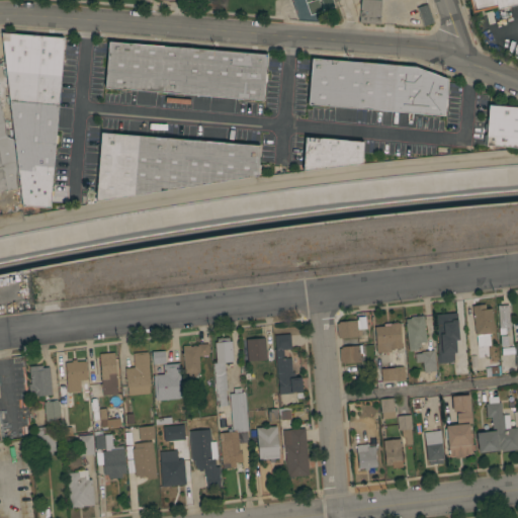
[(360,0),(381,0),(379,23),(359,22),(360,0)]
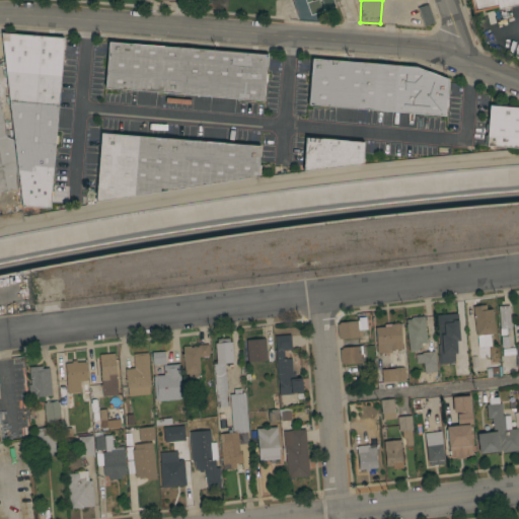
[(518,0),(518,4),(499,9),(498,6),(473,12),(470,0),(518,0)]
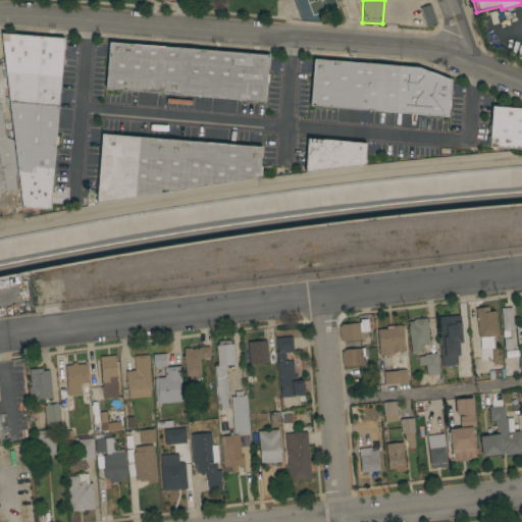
[(420,7),(430,3),(437,21),(426,25),(420,7)]
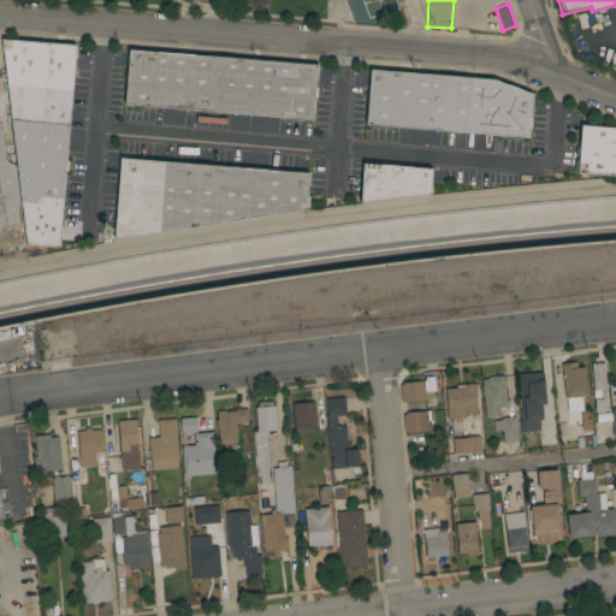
[(76,45),(59,247),(27,244),(1,39),(76,45)]
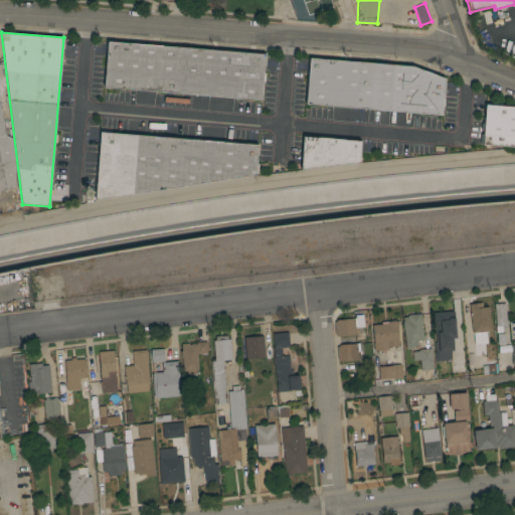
[(265,54),(262,100),(104,87),(108,41),(265,54)]
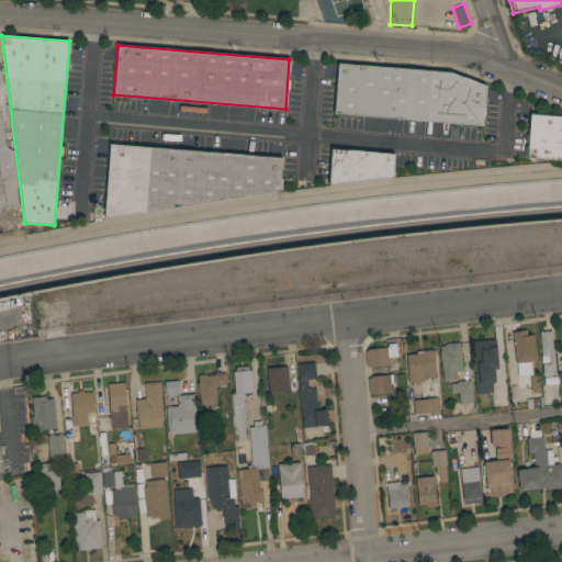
[(484,85),(481,125),(334,113),(337,63),(450,72),(484,85)]
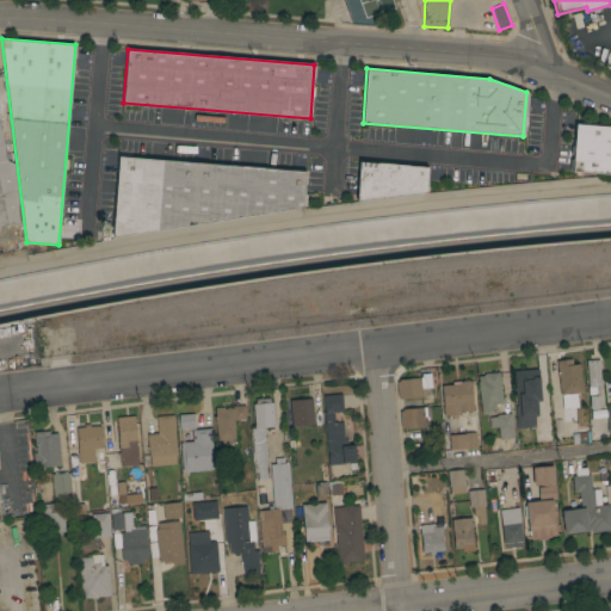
[(0,122),(6,147),(7,161),(14,164),(23,221),(0,226),(0,122)]
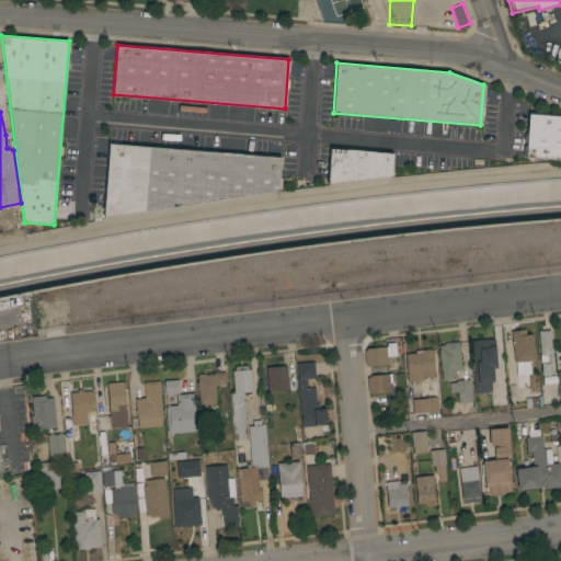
[(560,159),(525,157),(529,114),(560,116),(560,159)]
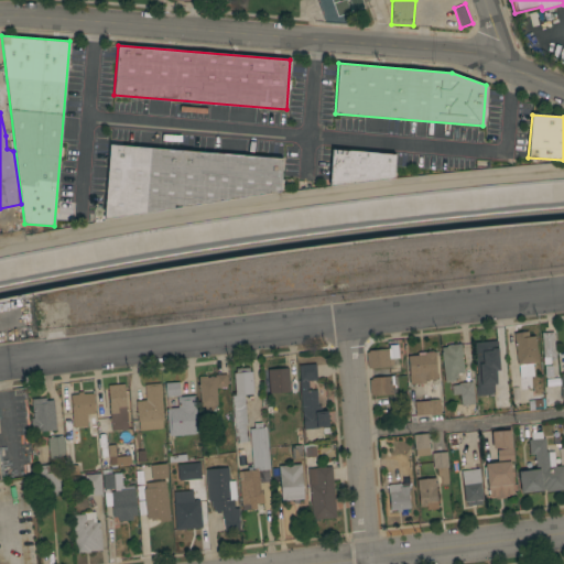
[(110,144),(282,159),(280,191),(104,218),(110,144)]
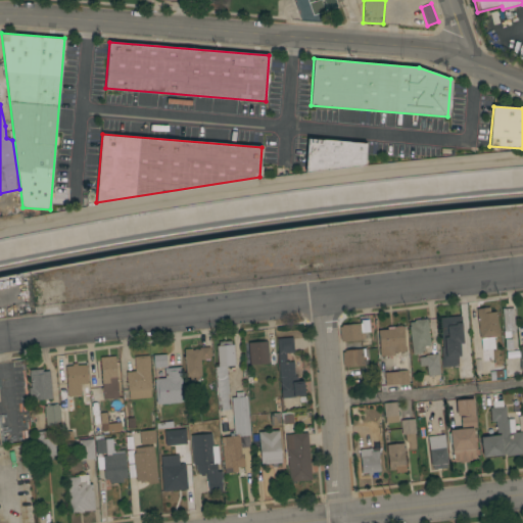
[(307,138),(367,143),(365,165),(305,172),(307,138)]
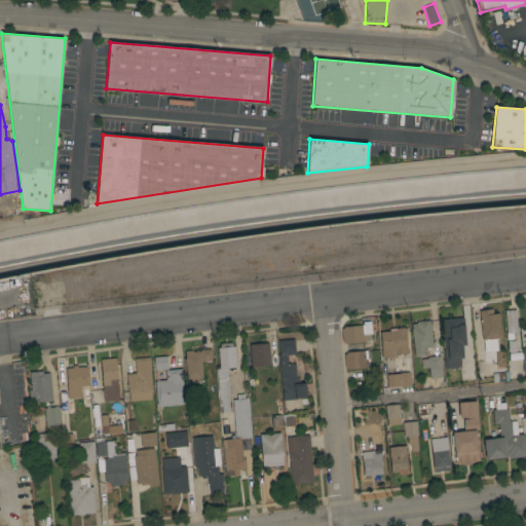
[(31,300),(28,272),(35,271),(38,300),(31,300)]
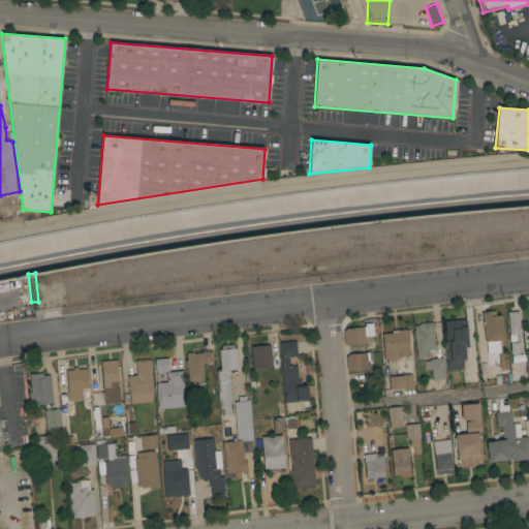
[(481,312),(494,311),(494,316),(502,315),(505,340),(486,342),(481,312)]
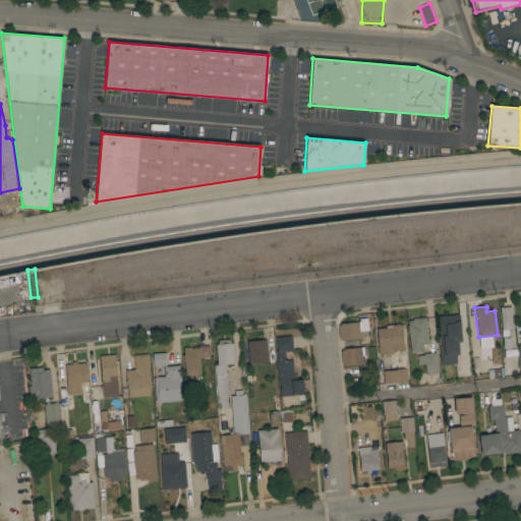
[(508,331),(508,336),(502,337),(500,307),(510,306),(512,330),(508,331)]
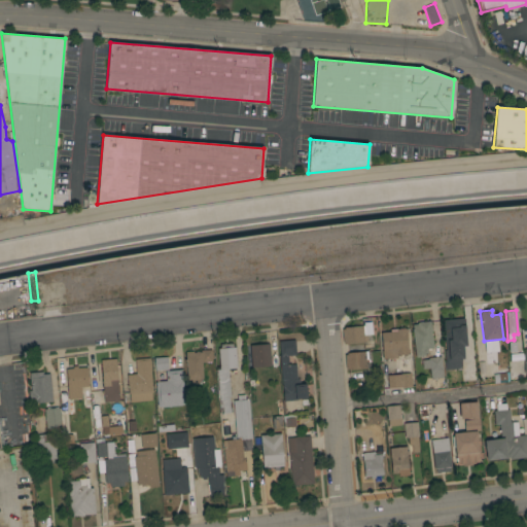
[(444,319),(464,317),(466,345),(463,346),(464,358),(462,358),(462,367),(448,369),(444,319)]
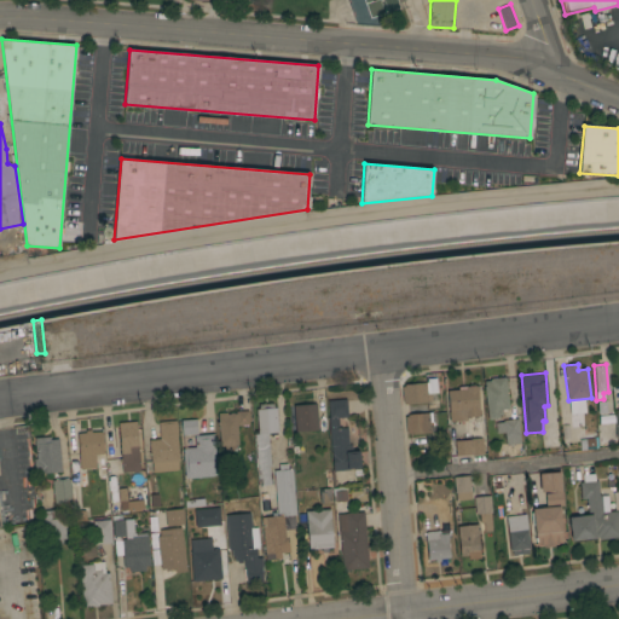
[(427,382),(427,386),(428,386),(428,379),(437,377),(438,392),(431,393),(432,401),(408,404),(408,403),(404,403),(401,387),(405,386),(405,385),(427,382)]
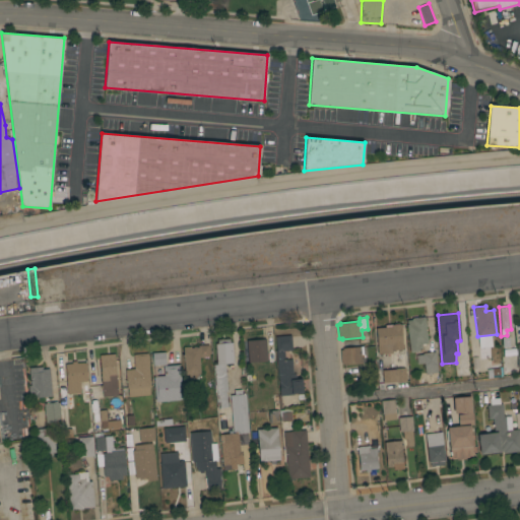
[(406,325),(407,324),(407,320),(411,320),(411,318),(425,317),(428,343),(421,344),(423,348),(419,348),(419,350),(410,352),(406,325)]
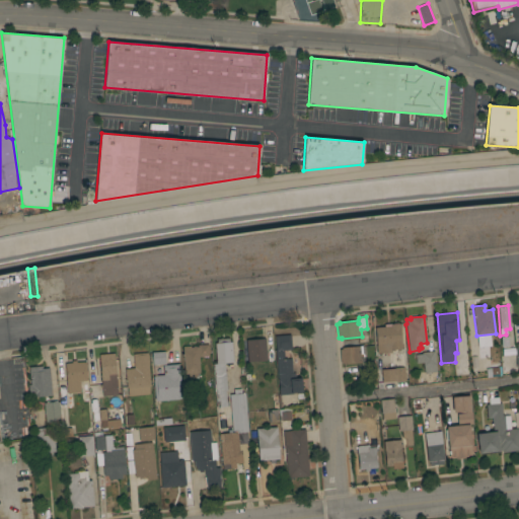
[(403,349),(391,350),(392,352),(376,354),(376,346),(377,346),(375,327),(384,326),(384,323),(391,323),(391,324),(400,323),(403,349)]
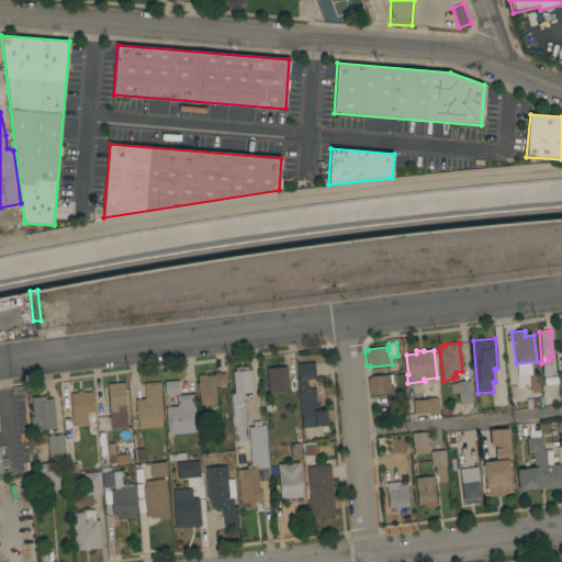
[(298,379),(299,379),(298,363),(315,362),(316,379),(307,379),(308,388),(316,388),(317,402),(315,403),(316,409),(326,409),(327,425),(303,427),(298,379)]
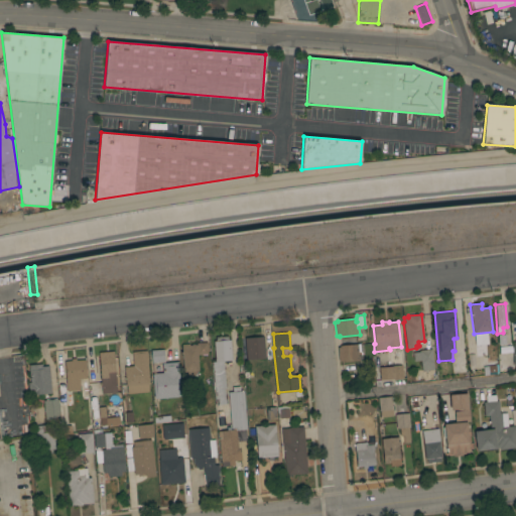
[(474,346),(473,335),(485,334),(486,345),(474,346)]
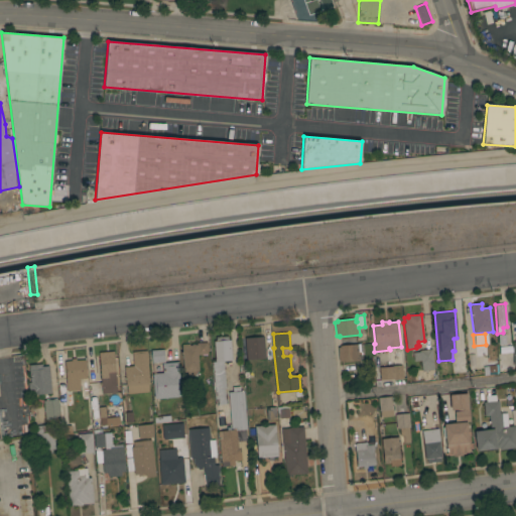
[(497,345),(497,335),(504,335),(505,344),(497,345)]
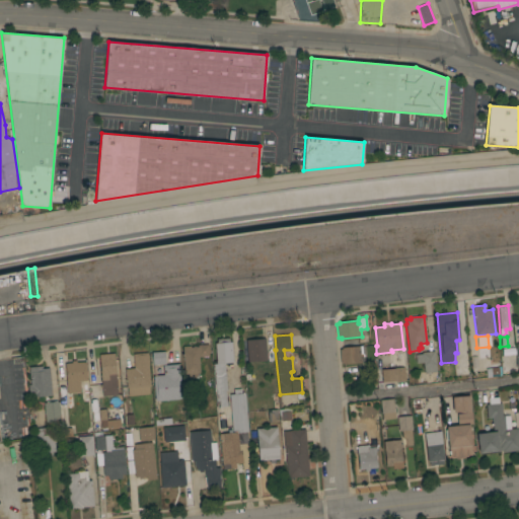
[(214,364),(217,364),(215,343),(218,343),(217,339),(229,338),(229,342),(232,342),(233,362),(225,363),(227,393),(228,393),(229,405),(217,408),(214,364)]
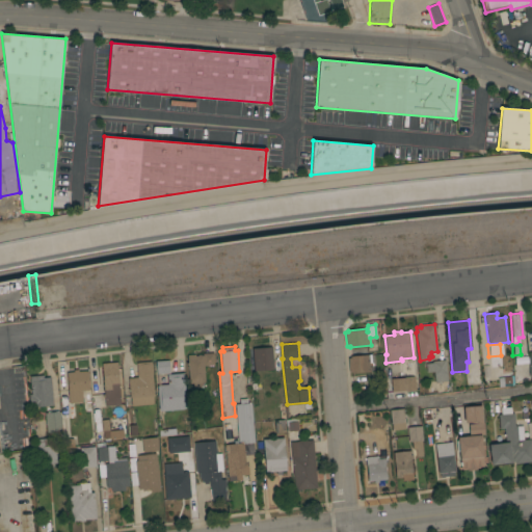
[(253,348),(272,346),(274,369),(255,371),(253,348)]
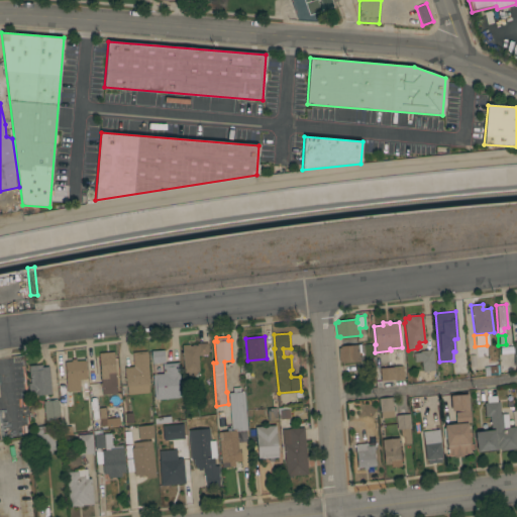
[(199,372),(197,372),(197,377),(185,378),(182,344),(190,344),(190,345),(198,345),(197,343),(207,342),(208,354),(198,355),(199,372)]
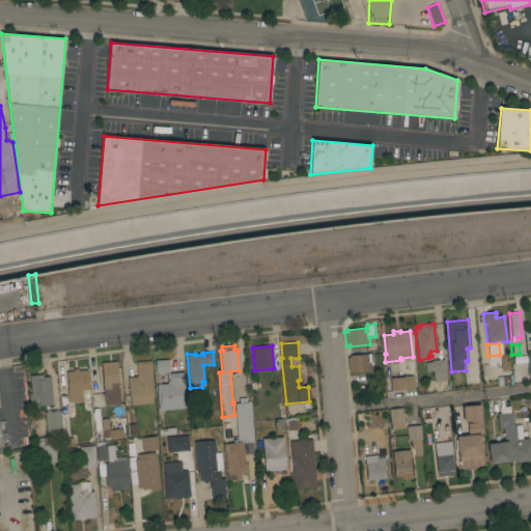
[(368,354),(369,362),(371,362),(371,364),(372,364),(373,370),(352,372),(352,371),(348,371),(347,357),(350,357),(350,356),(368,354)]
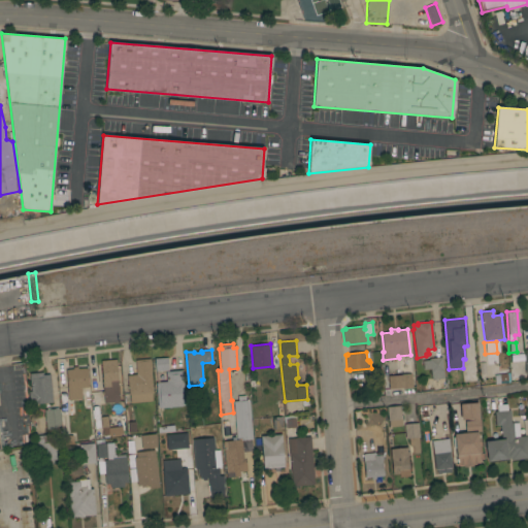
[(156,383),(165,382),(164,370),(155,371),(154,358),(167,357),(169,371),(182,370),(185,399),(182,399),(183,405),(158,407),(156,383)]
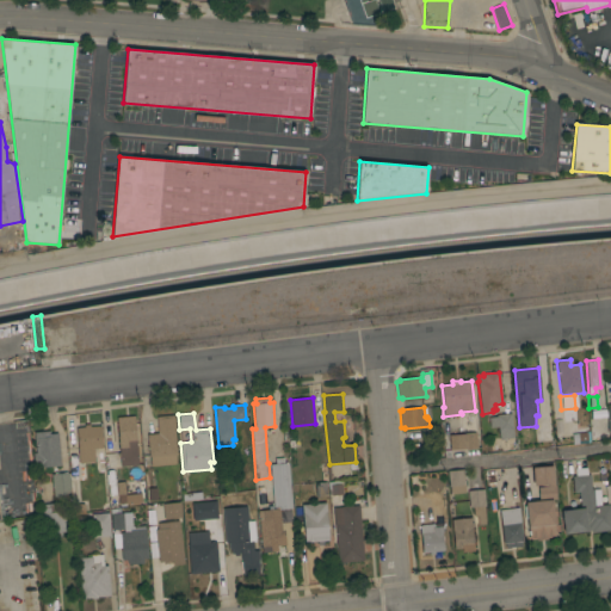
[(514,437),(499,439),(498,426),(491,427),(489,418),(497,417),(497,414),(512,413),(514,437)]
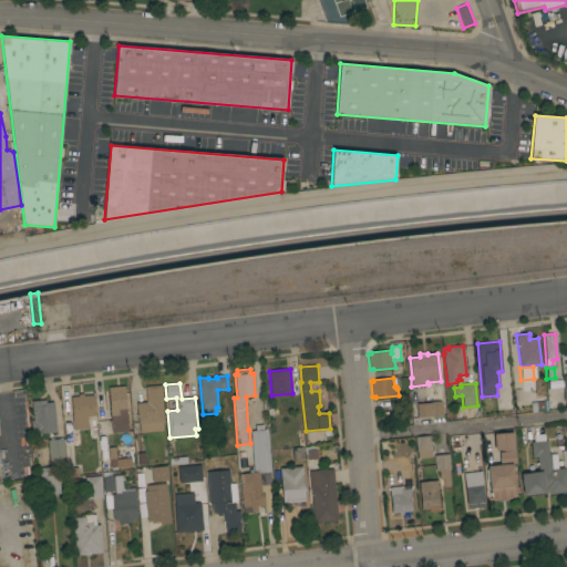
[(130,432),(112,433),(109,387),(125,385),(130,432)]
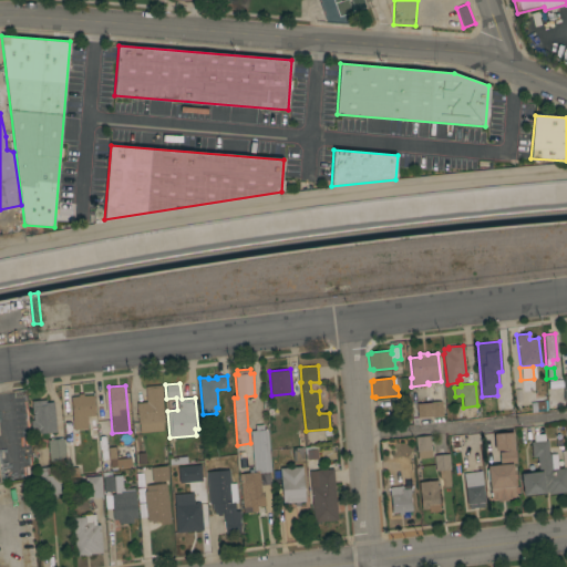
[(165,421),(163,421),(164,430),(141,432),(140,423),(138,423),(136,403),(147,402),(145,387),(162,385),(165,421)]
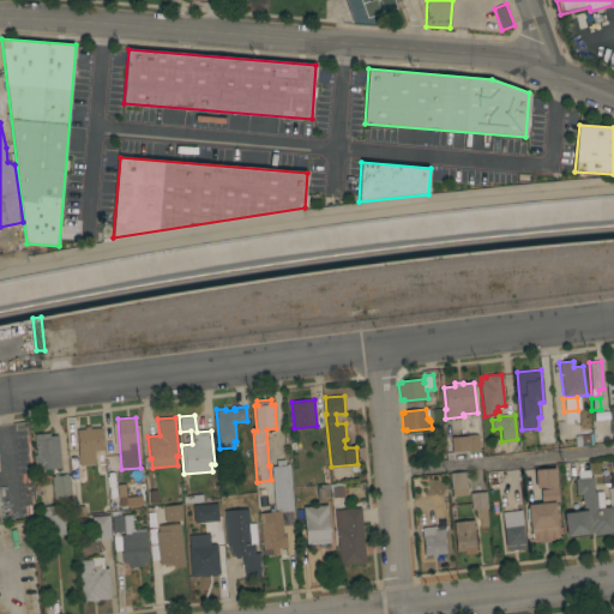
[(77,429),(85,429),(85,426),(90,426),(91,428),(102,427),(103,450),(95,450),(96,463),(79,464),(77,429)]
